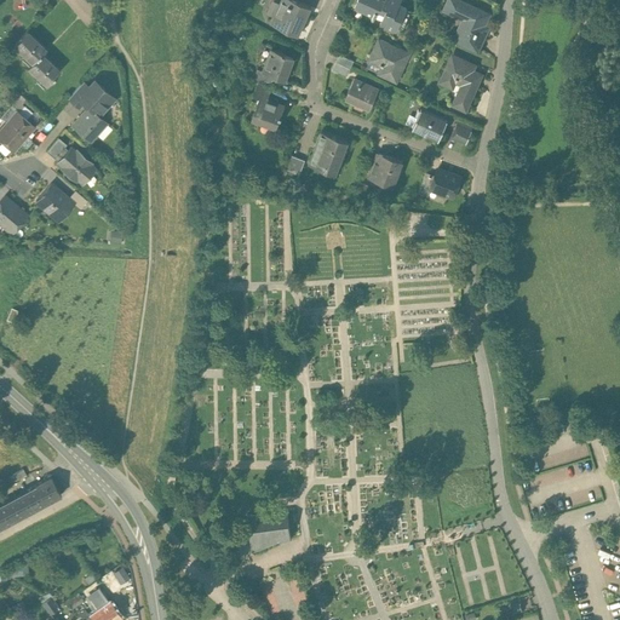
[(297,0),(282,0),(273,23),(299,35),(311,6),(297,0)]
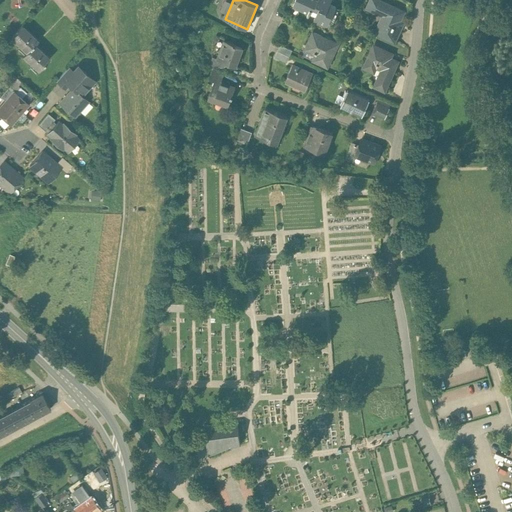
[(295,0),(293,6),(308,12),(307,13),(309,14),(312,8),(318,10),(314,19),(327,25),(336,6),(325,1),(325,0),(295,0)]
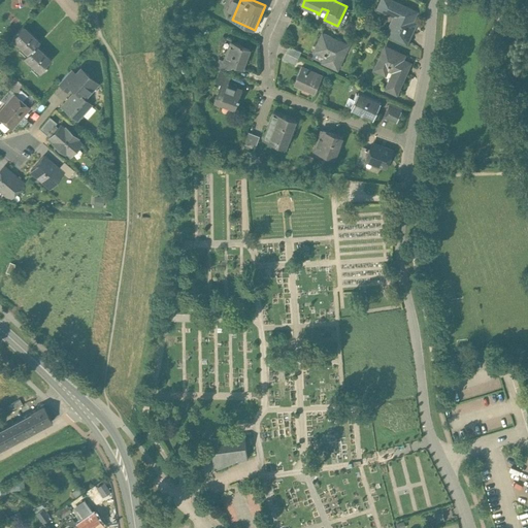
[(417,11),(391,0),(382,0),(378,7),(399,17),(394,27),(390,25),(387,33),(406,42),(413,29),(409,27),(417,11)]
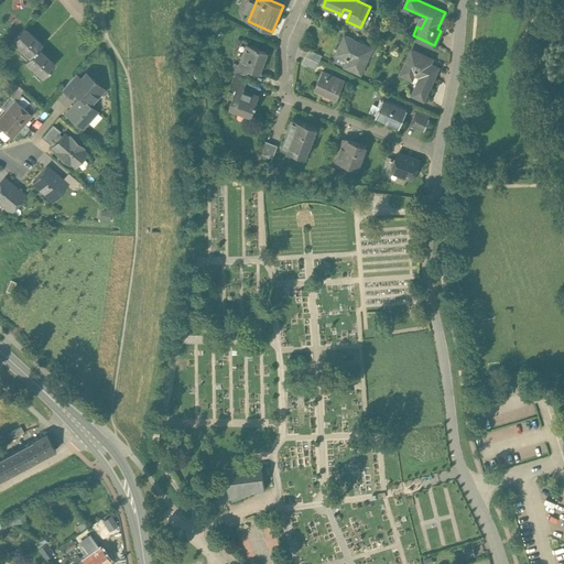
[(55,64),(39,49),(42,44),(24,28),(12,41),(29,56),(24,61),(42,77),(55,64)]
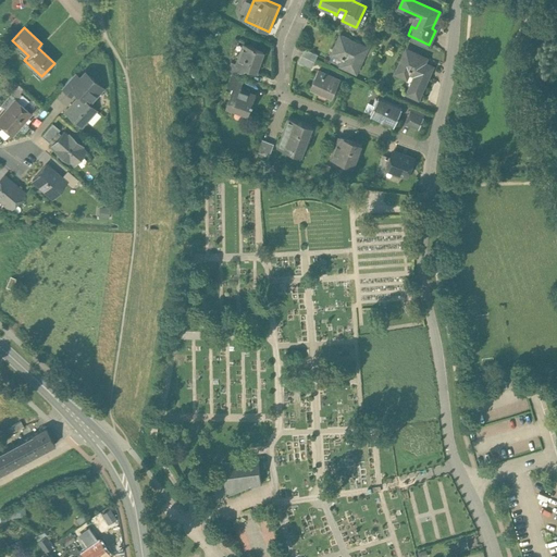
[(368,47),(341,34),(332,52),(344,58),(341,65),(357,73),(368,47)]
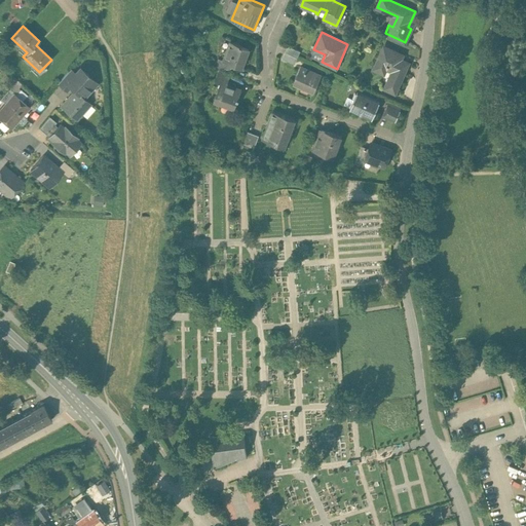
[(224,60),(224,61),(229,63),(241,67),(249,47),(241,45),(242,45),(231,40),(224,60)]
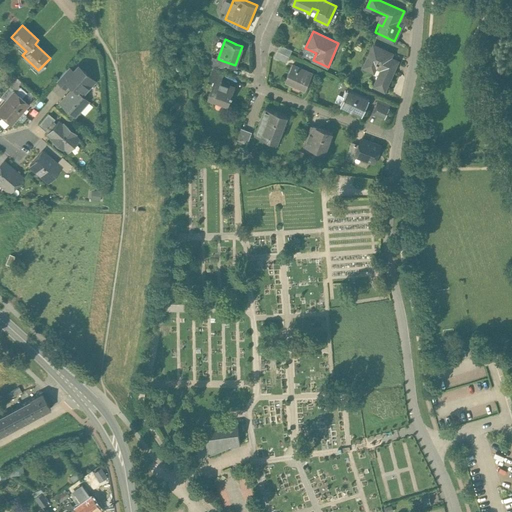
[(292,49),(280,44),(277,50),(290,56),(292,49)]
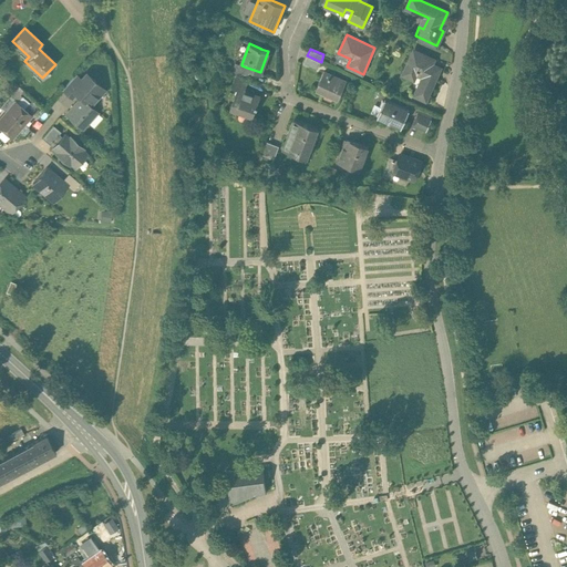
[(431,57),(414,50),(403,74),(414,79),(418,71),(419,71),(419,70),(424,72),(415,94),(425,100),(440,66),(429,61),(431,57)]
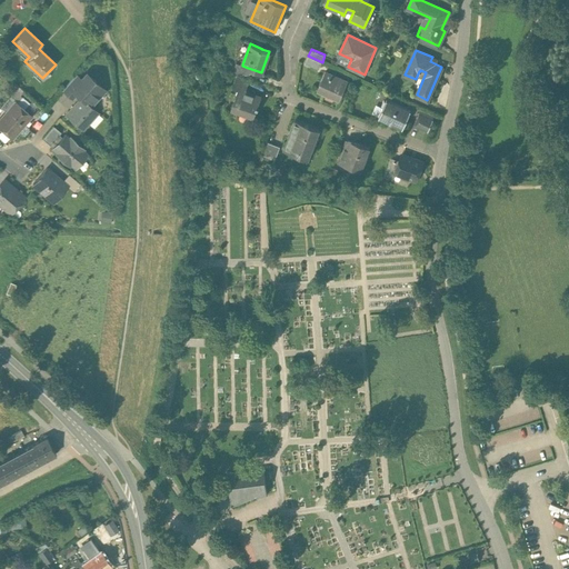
[(322,62),(308,56),(305,63),(319,69),(322,62)]
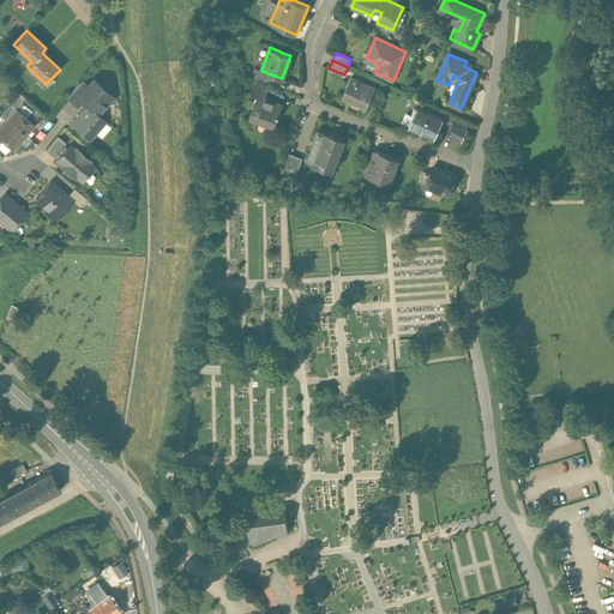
[(262,70),(256,67),(252,77),(264,82),(268,73),(262,71),(262,70)]
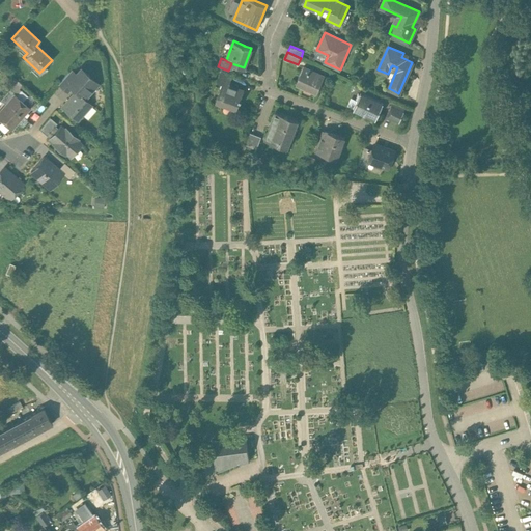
[(324,76),(304,66),(297,82),(317,90),(324,76)]
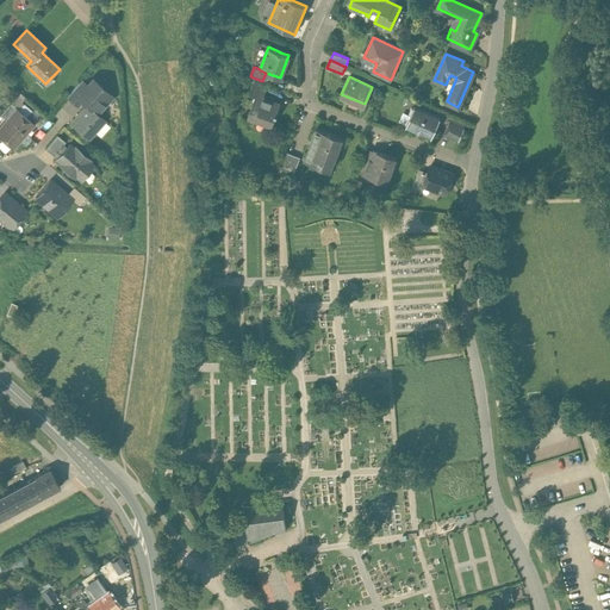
[(112,95),(93,78),(87,85),(92,89),(82,100),(87,104),(97,113),(112,95)]
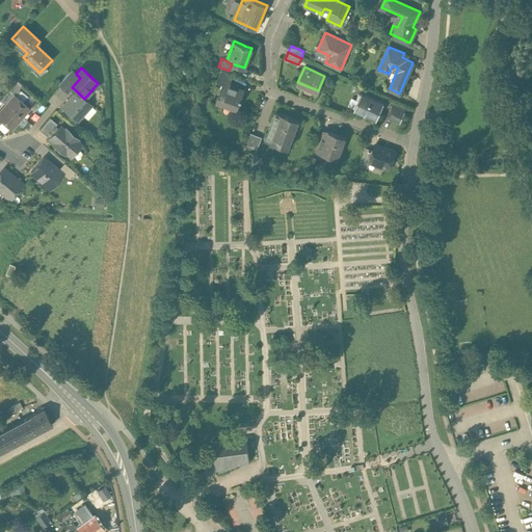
[(76,74),(71,70),(58,83),(68,91),(72,87),(80,78),(76,74)]
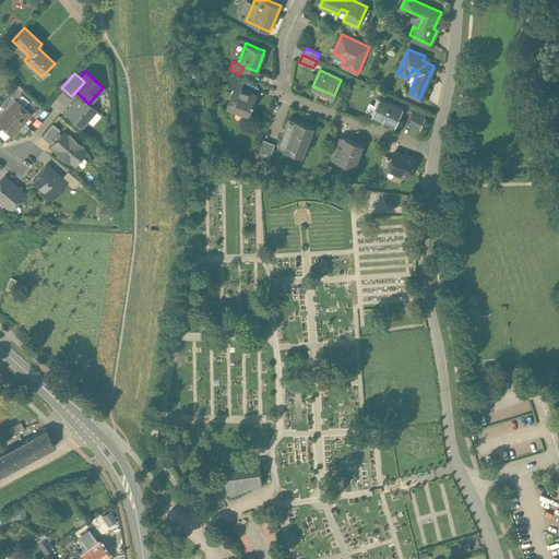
[(244,82),(232,78),(228,86),(235,87),(240,90),(244,82)]
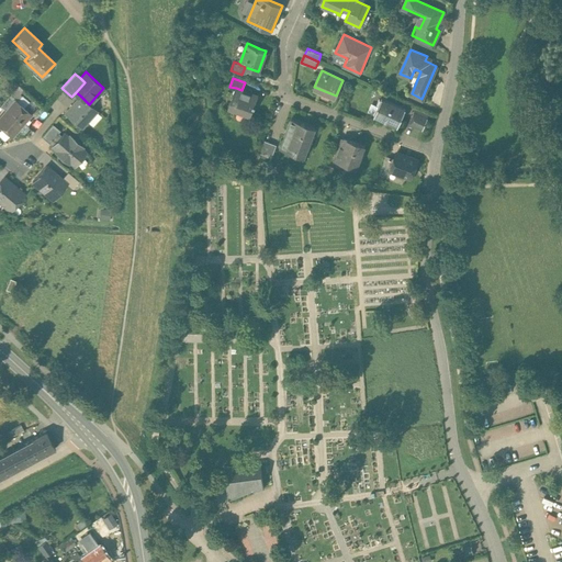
[(14,100),(15,99),(23,90),(18,86),(9,96),(14,100)]
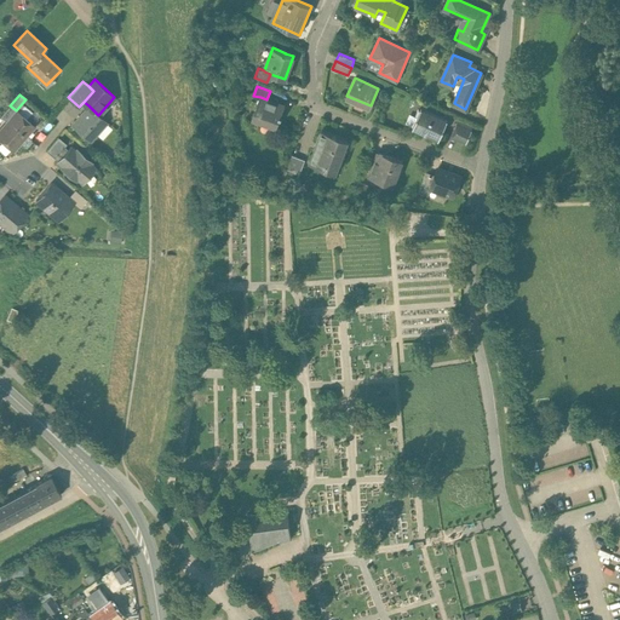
[(267,99),(260,97),(253,116),(276,125),(280,116),(282,118),(282,116),(280,115),(283,105),(267,99)]
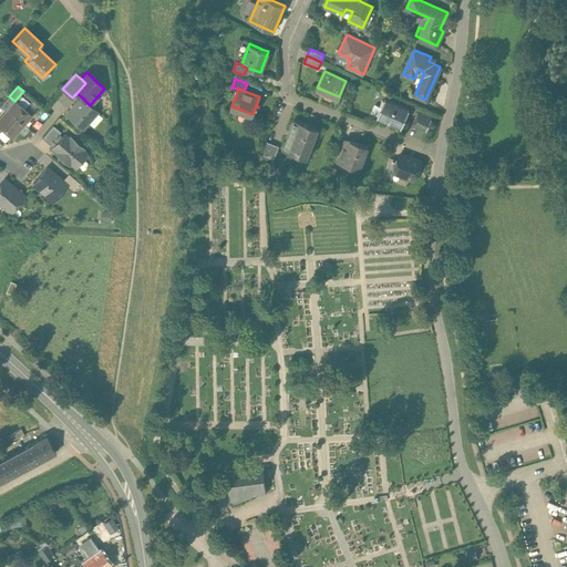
[(9,96),(0,106),(6,111),(14,101),(9,96)]
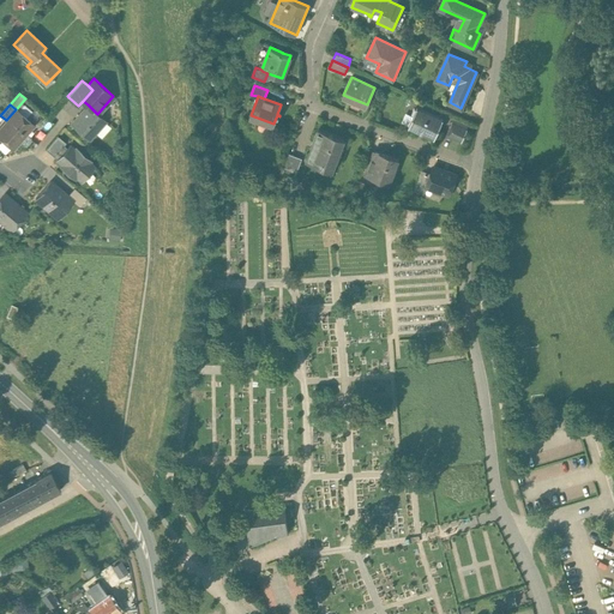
[(97,114),(88,104),(71,122),(89,138),(106,121),(97,114)]
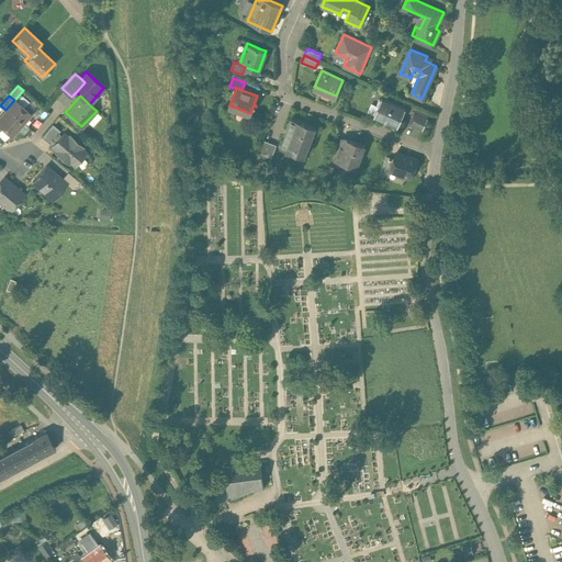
[(406,108),(382,98),(381,100),(379,99),(377,104),(379,105),(373,115),(397,126),(406,108)]
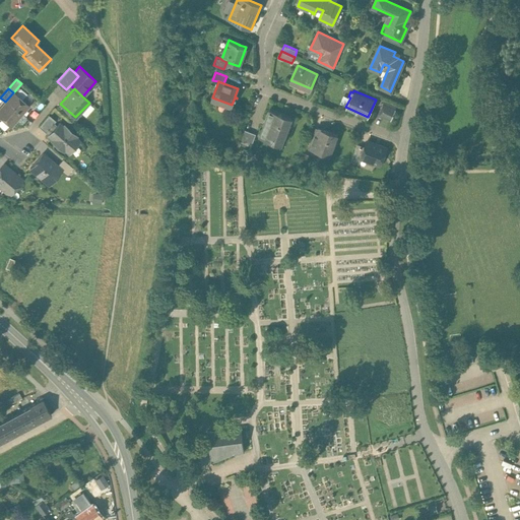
[(25,113),(24,111),(29,106),(14,91),(13,92),(5,102),(4,104),(0,108),(0,112),(13,124),(17,119),(18,120),(20,120),(22,119),(23,118),(24,116),(25,115),(25,113)]
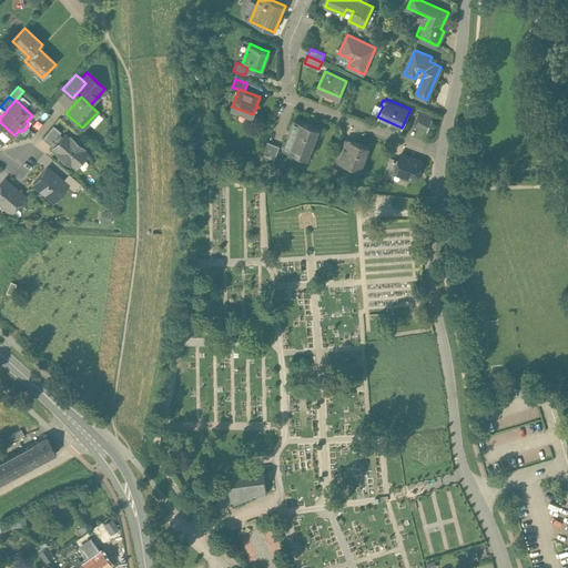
[(433,119),(418,113),(413,125),(427,131),(433,119)]
